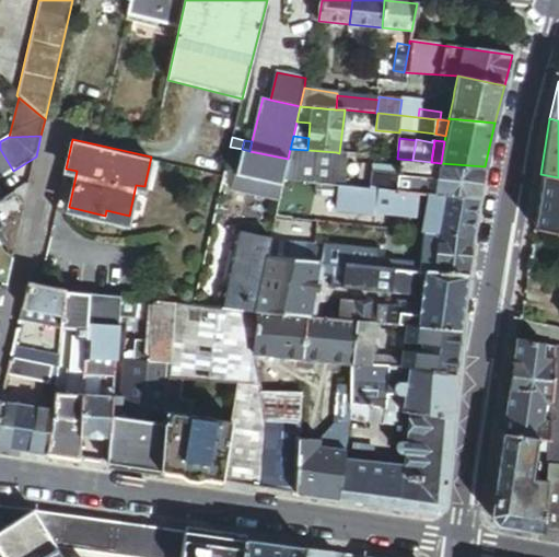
[(242,149),(230,147),(224,172),(235,174),(242,149)]
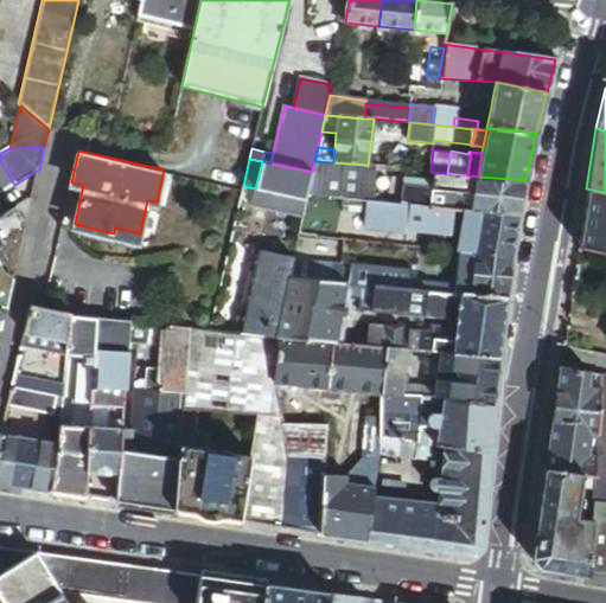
[(0,193),(14,185),(0,161),(0,193)]
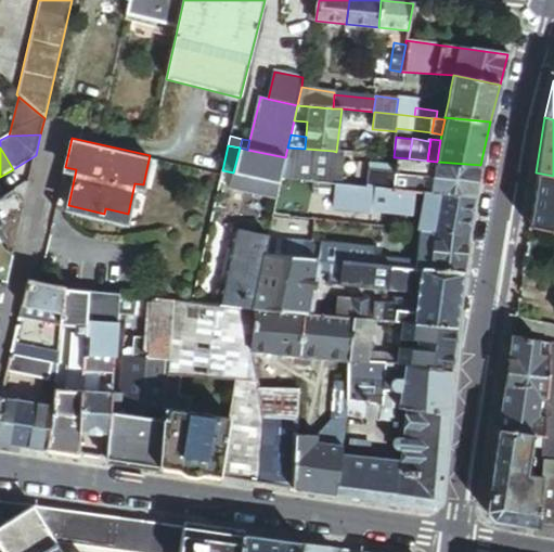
[(281,179),(285,157),(247,150),(240,148),(233,172),(280,182),(281,179)]
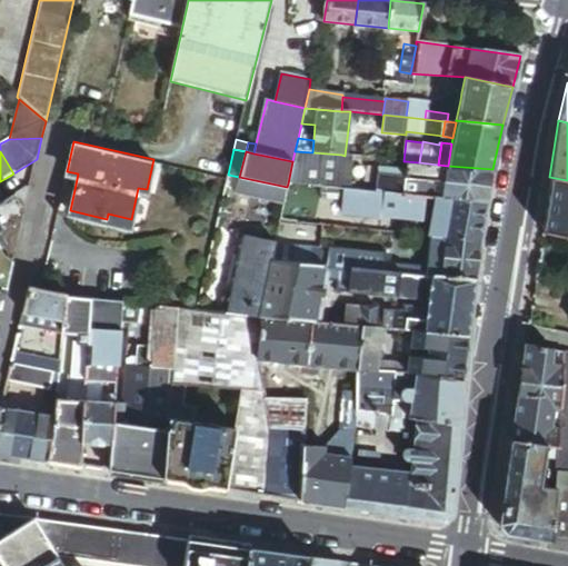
[(312,152),(295,151),(292,161),(288,184),(305,185),(312,186),(315,170),(340,172),(341,155),(312,152)]
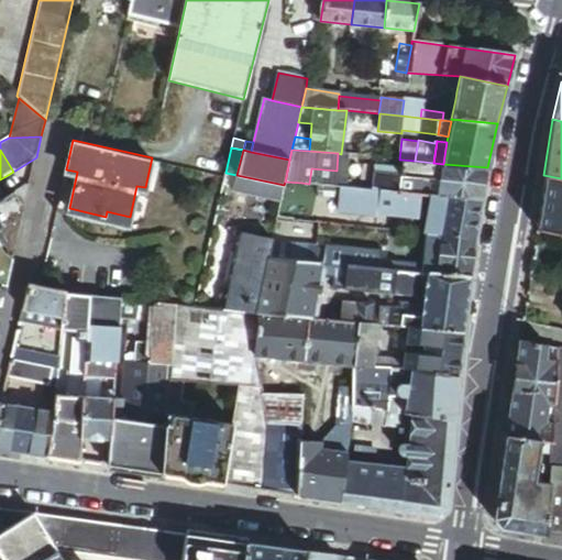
[(338,153),(337,171),(311,168),(309,184),(320,185),(345,187),(349,154),(341,154),(338,153)]
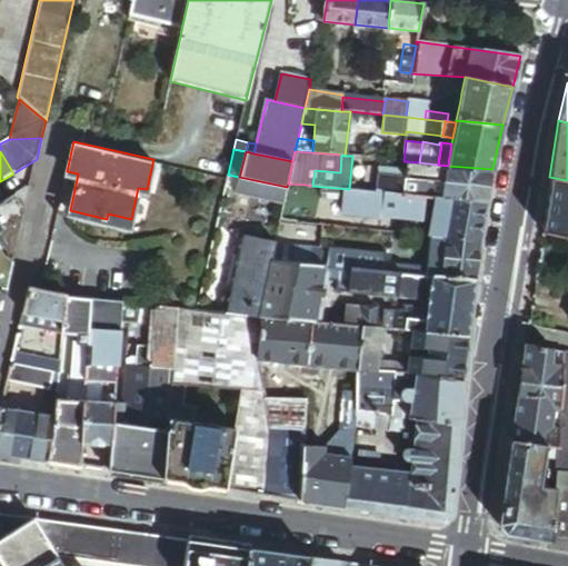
[(487,202),(492,169),(448,166),(438,165),(419,162),(406,161),(405,177),(444,181),(441,198),(487,202)]
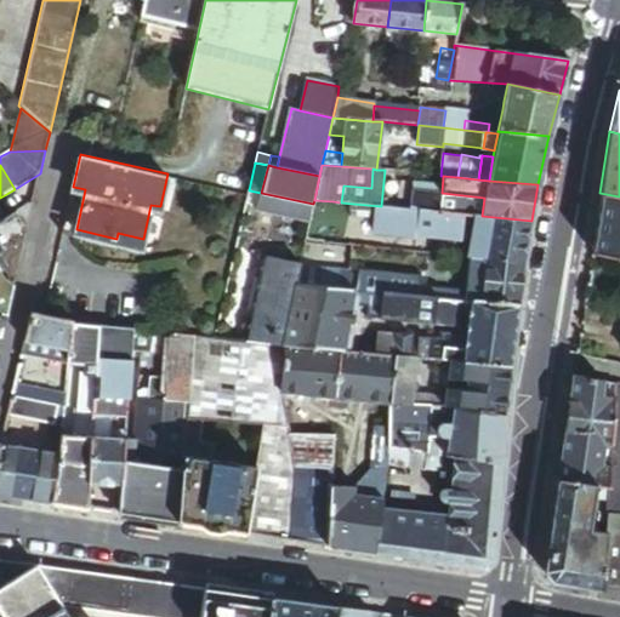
[(442,193),(411,190),(410,209),(439,212),(442,193)]
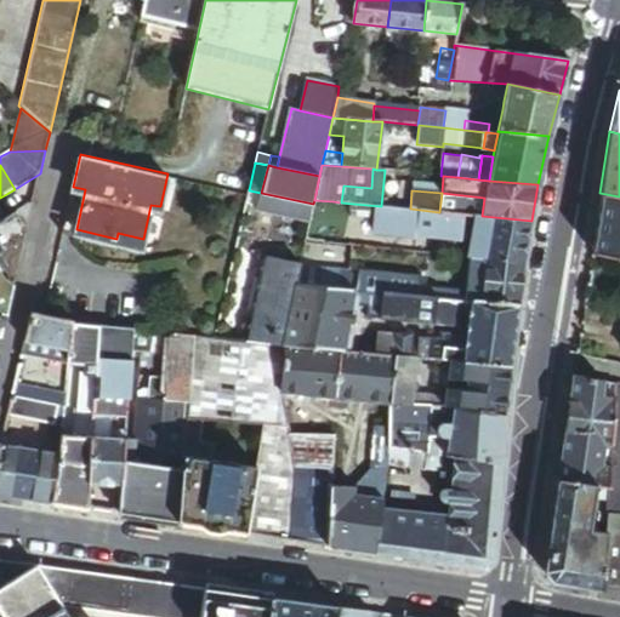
[(313,204),(261,193),(257,211),(310,221),(313,204)]
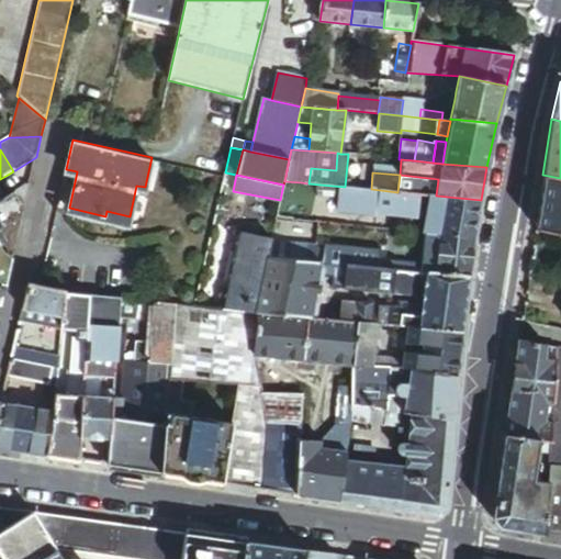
[(400,175),(397,192),(421,194),(430,194),(436,196),(438,179),(400,175)]
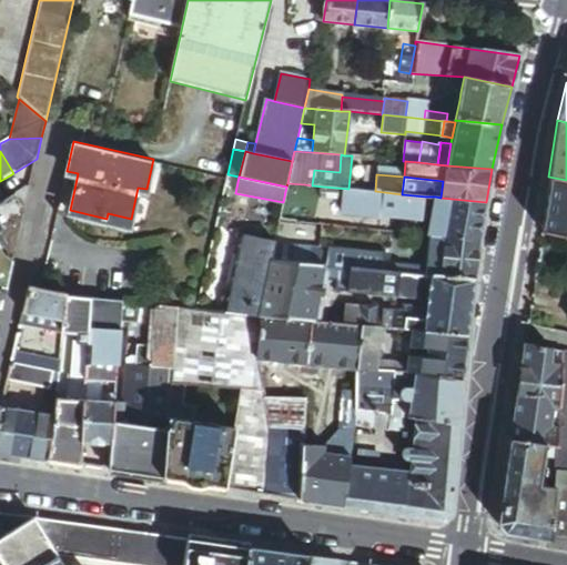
[(566,180),(548,177),(540,230),(566,235),(566,180)]
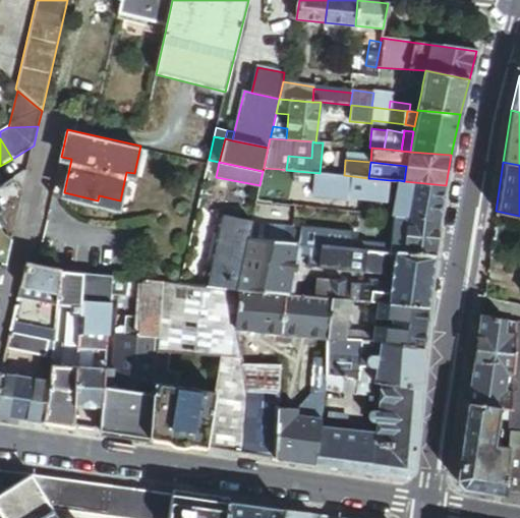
[(27,168),(14,177),(22,191),(27,168)]
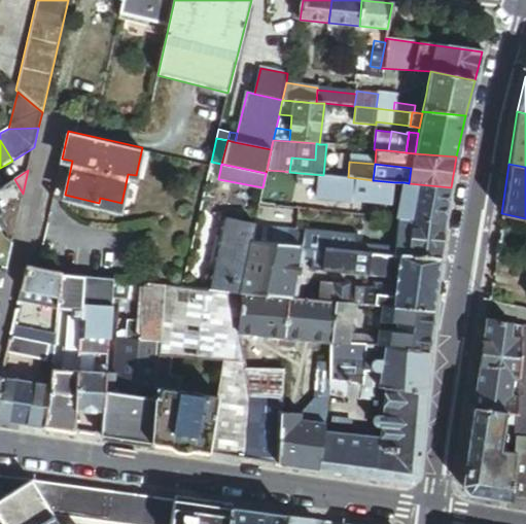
[(275,205),(282,171),(267,170),(266,173),(263,187),(258,204),(275,205)]
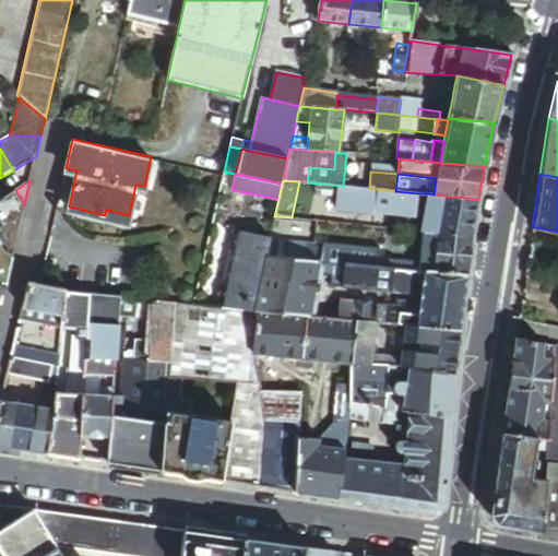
[(299,181),(292,217),(336,222),(337,209),(339,198),(317,194),(318,184),(307,182),(299,181)]
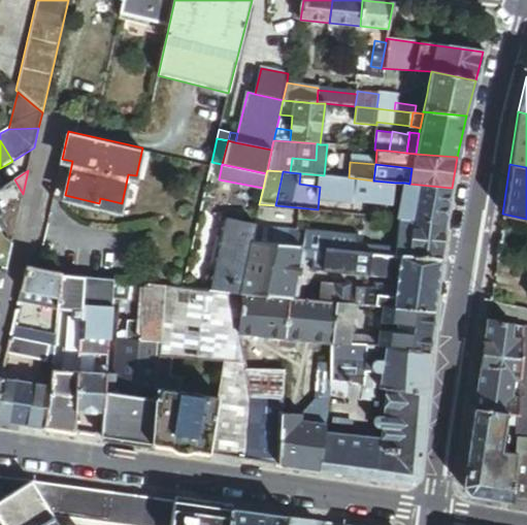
[(324,175),(300,173),(299,184),(320,187),(319,197),(354,200),(353,212),(397,217),(400,201),(393,201),(395,183),(373,181),(349,177),(324,175)]
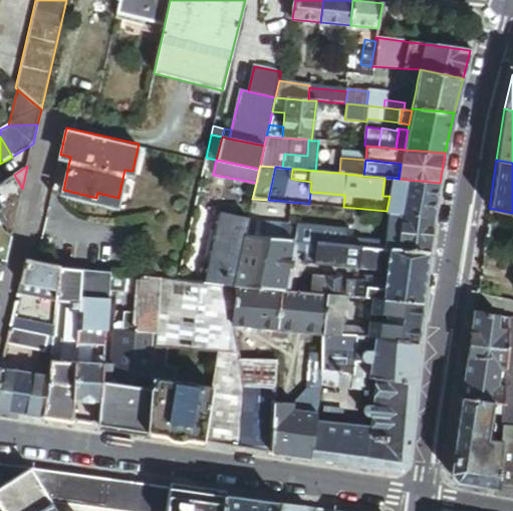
[(0,205),(1,207),(21,194),(22,189),(14,175),(0,183),(0,205)]
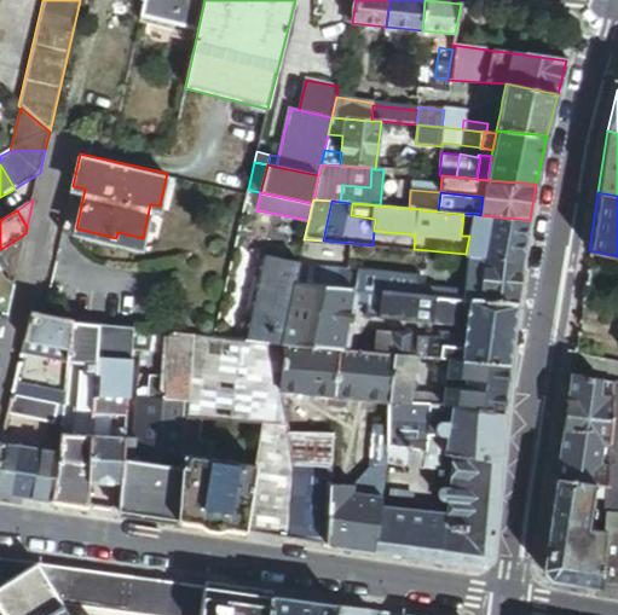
[(474,214),(463,214),(461,236),(469,236),(474,214)]
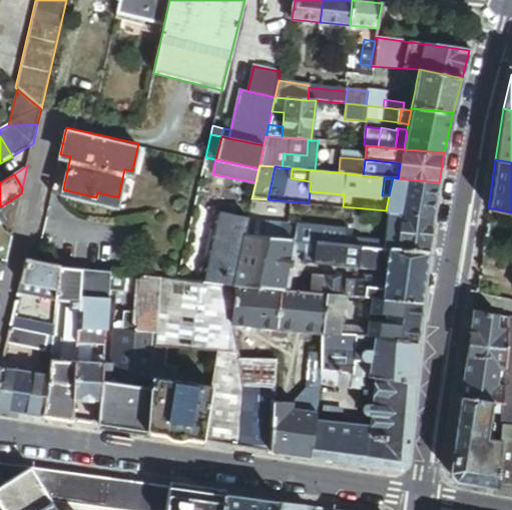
[(436,198),(439,182),(398,178),(393,177),(389,195),(436,198)]
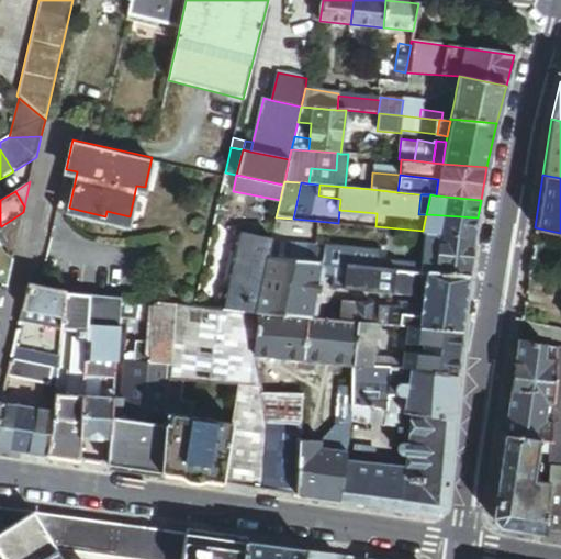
[(107,211),(105,216),(104,221),(128,225),(130,216),(107,211)]
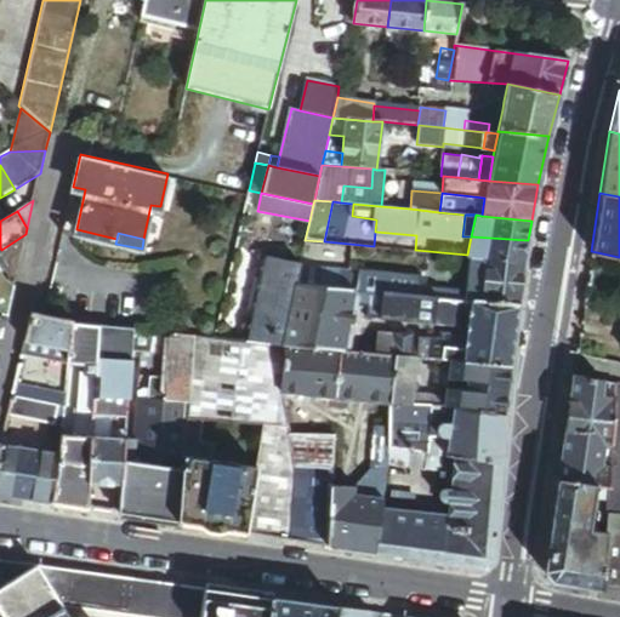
[(7,275),(15,280),(26,234),(1,250),(0,250),(0,253),(6,263),(6,264),(6,266),(3,268),(7,275)]
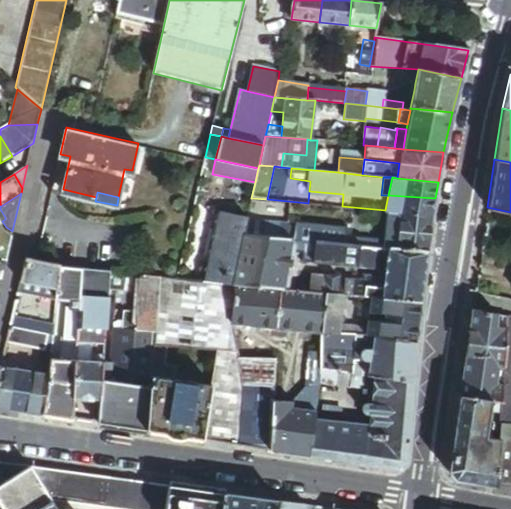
[(432,215),(435,198),(388,195),(385,210),(400,212),(432,215)]
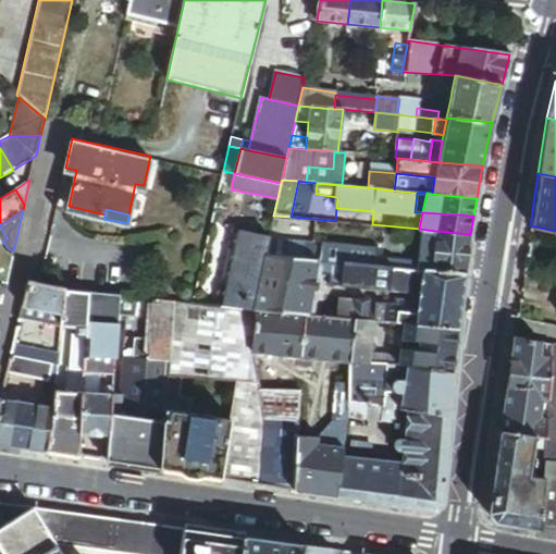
[(0,303),(1,305),(13,251),(7,247),(2,241),(5,238),(5,237),(5,236),(0,228),(0,303)]
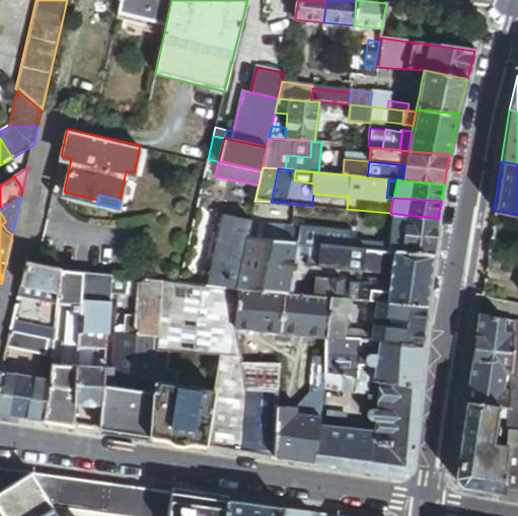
[(226,233),(230,218),(206,214),(202,228),(226,233)]
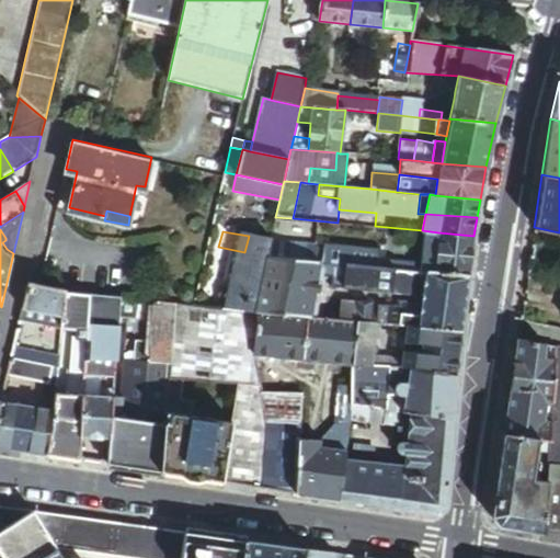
[(469,275),(473,236),(438,232),(436,253),(435,271),(469,275)]
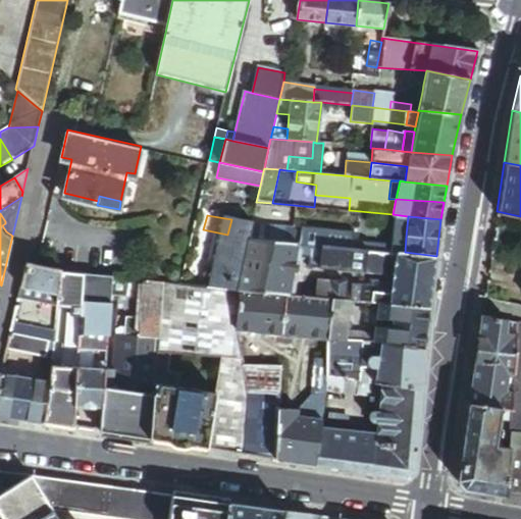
[(248,239),(252,224),(231,219),(227,235),(248,239)]
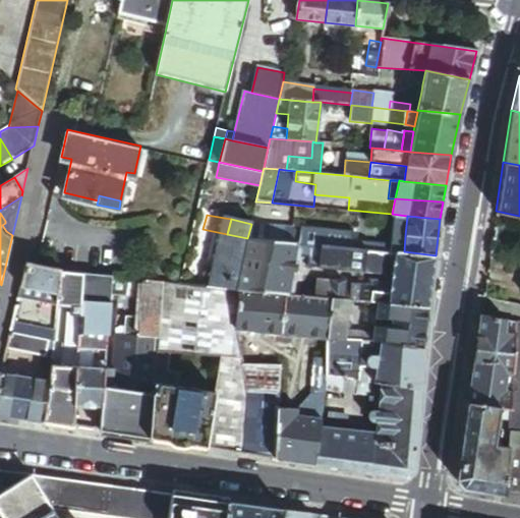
[(344,232),(341,247),(383,251),(385,236),(344,232)]
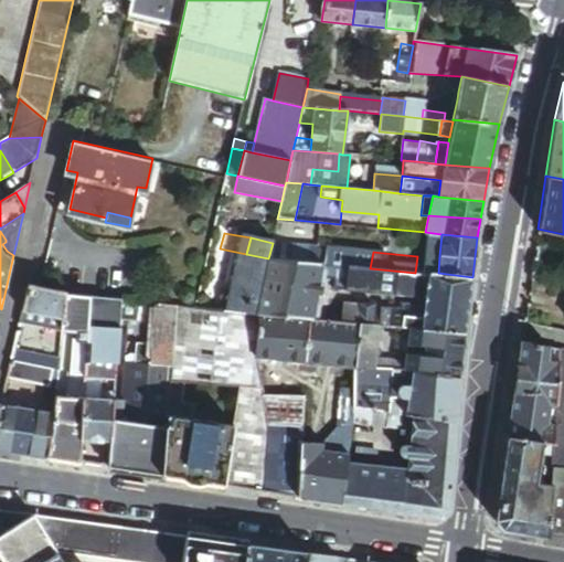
[(428,272),(438,273),(439,255),(423,253),(421,274),(428,274),(428,272)]
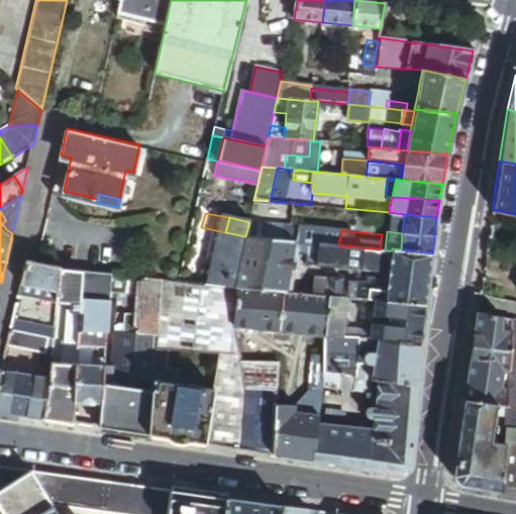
[(245,236),(225,232),(214,283),(235,286),(245,236)]
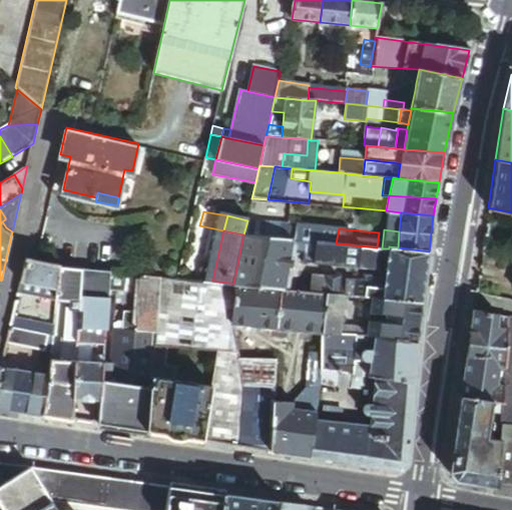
[(292,239),(243,234),(233,284),(279,290),(283,291),(283,289),(286,271),(292,239)]
